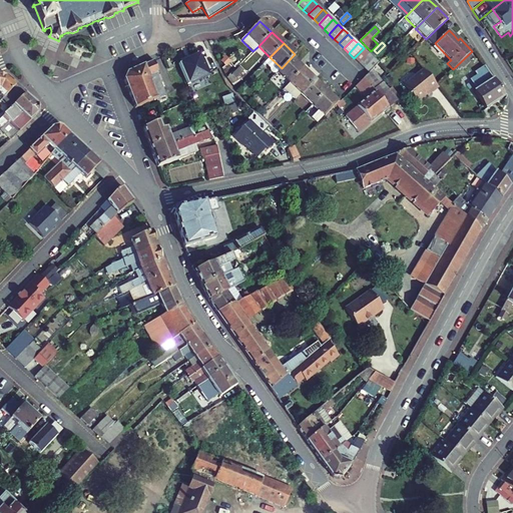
[(368,53),(364,48),(354,58),(359,63),(368,53)]
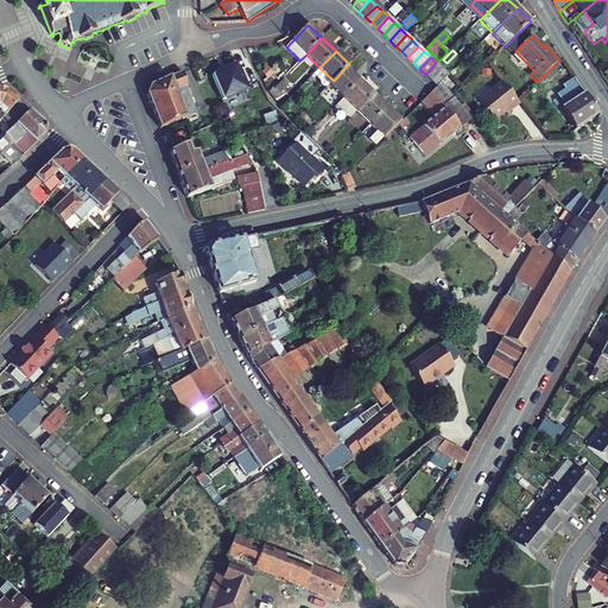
[(432,81),(443,69),(436,63),(425,75),(432,81)]
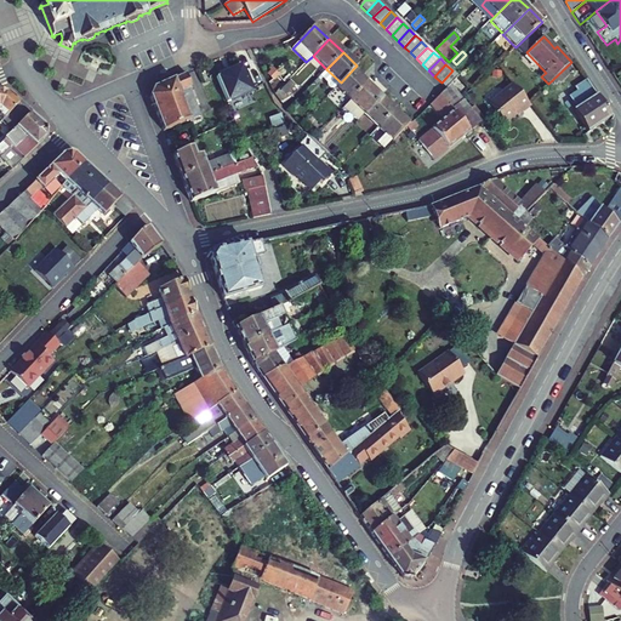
[(241,67),(216,78),(227,103),(252,92),(241,67)]
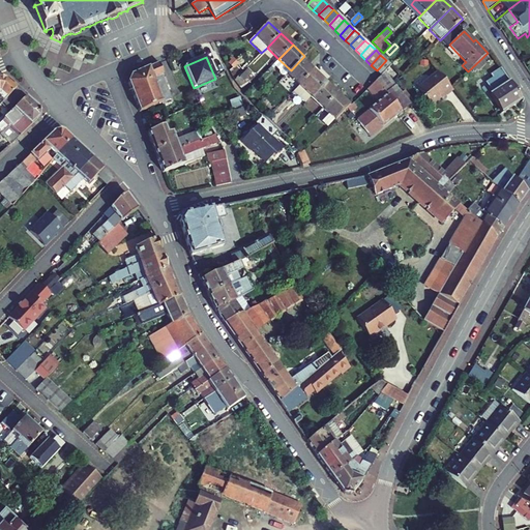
[(286,77),(287,75),(291,70),(278,59),(273,65),(280,70),(280,75),(282,77),(286,77)]
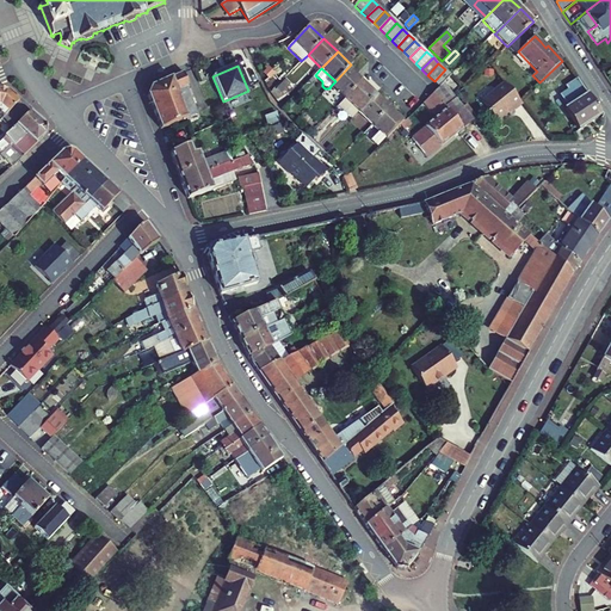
[(345,99),(362,81),(347,68),(335,81),(331,86),(345,99)]
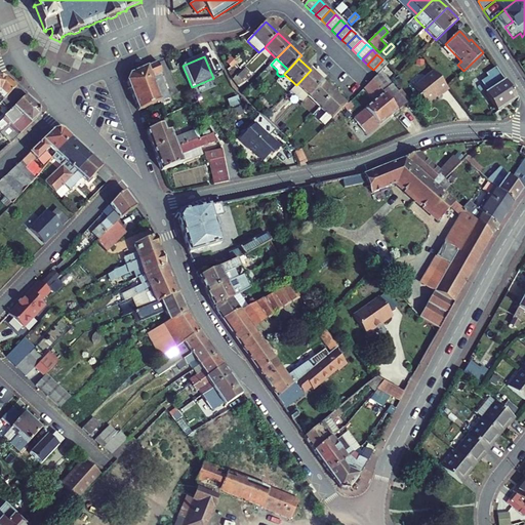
[(373,70),(378,75),(381,72),(388,65),(382,59),(373,70)]
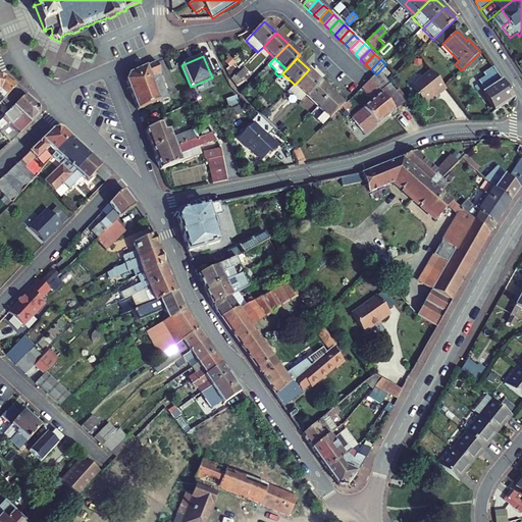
[(125,82),(138,110),(149,106),(169,97),(166,88),(164,89),(158,74),(160,74),(161,73),(156,62),(129,74),(125,82)]
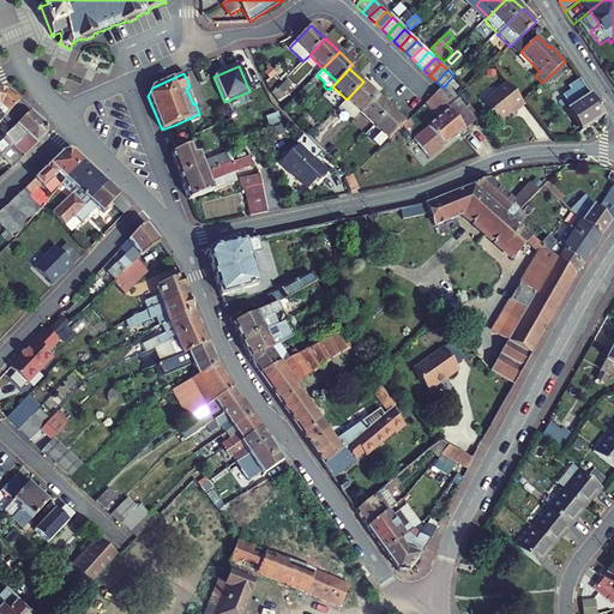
[(581,132),(605,116),(581,79),(569,88),(571,90),(564,95),(571,107),(567,110),(581,132)]
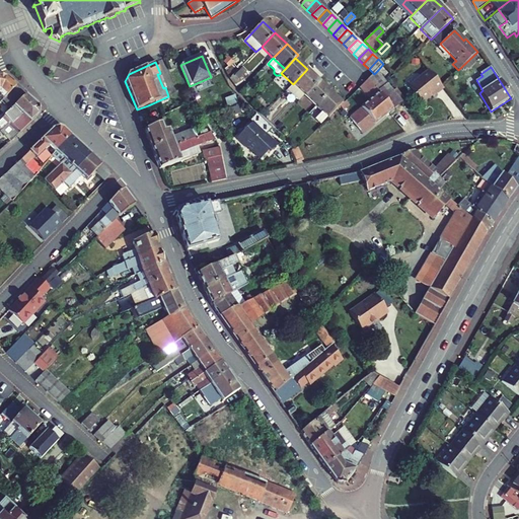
[(305,95),(318,80),(307,69),(293,84),(305,95)]
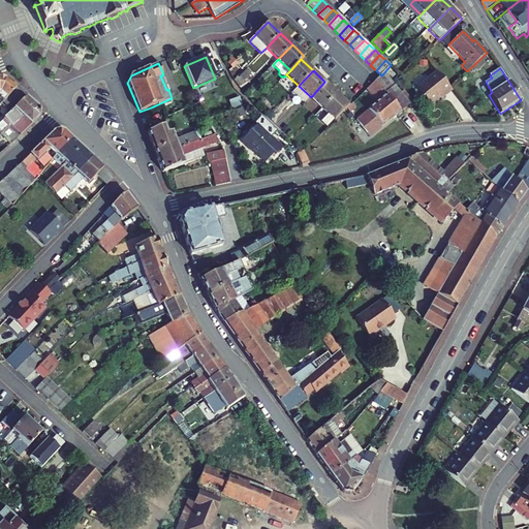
[(375,81),(385,93),(394,85),(384,72),(381,75),(375,81)]
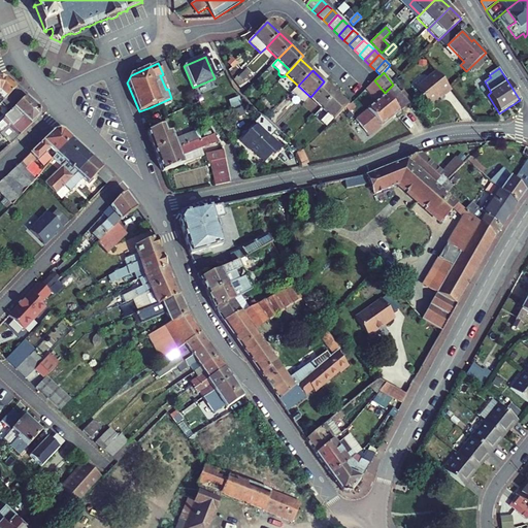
[(416,89),(429,105),(438,97),(442,94),(444,95),(444,96),(451,91),(449,89),(436,72),(416,89)]
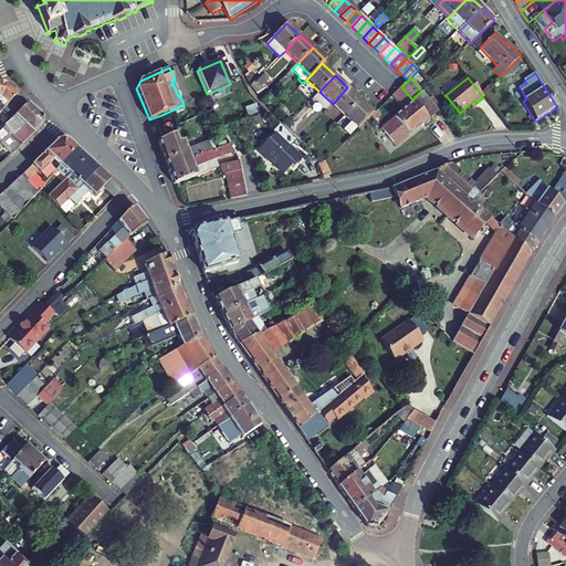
[(0,112),(0,113),(2,111),(17,95),(6,85),(0,83),(0,112)]
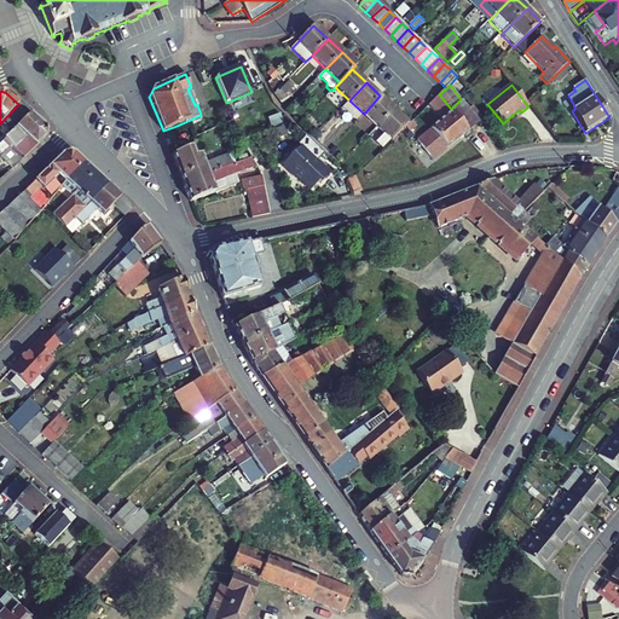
[(439,94),(429,104),(444,119),(417,140),(433,161),(480,122),(461,99),(451,109),(439,94)]
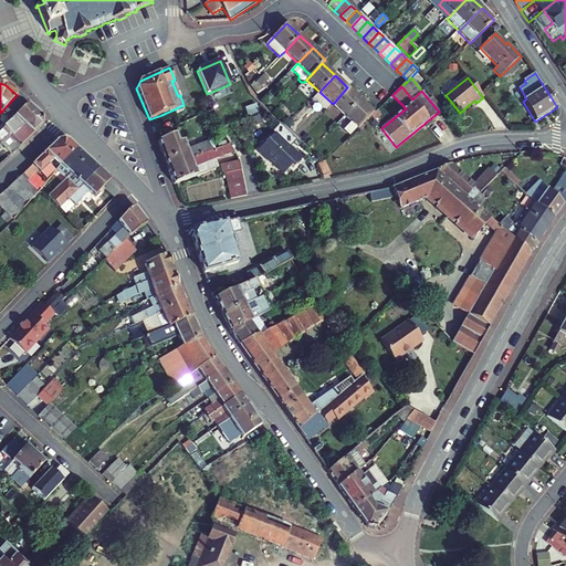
[(333,104),(345,116),(360,101),(347,87),(333,104)]
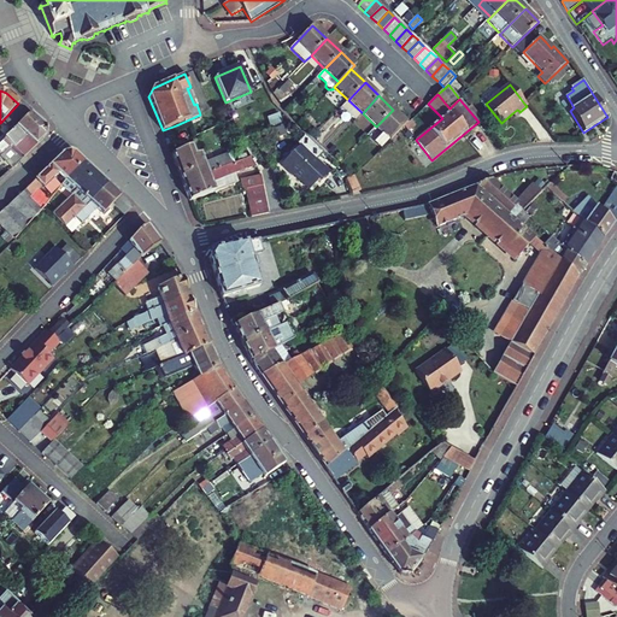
[(18,104),(3,121),(12,130),(30,113),(18,104)]
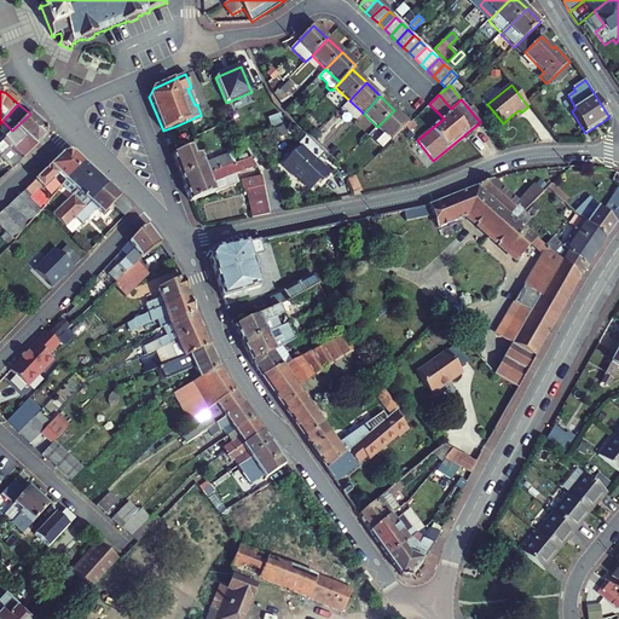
[(405,127),(409,123),(394,110),(377,127),(385,134),(392,140),(405,127)]
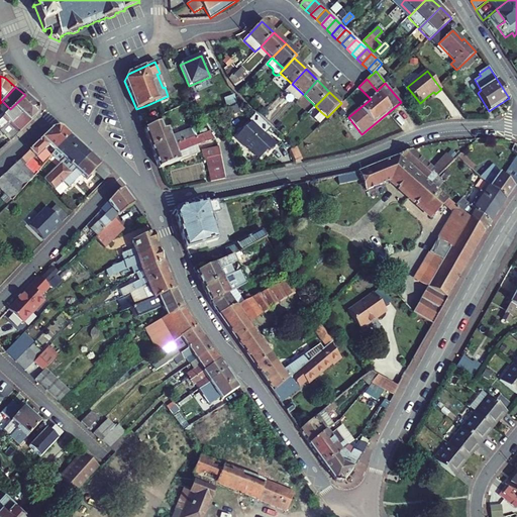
[(38,114),(38,107),(25,95),(10,109),(4,115),(0,119),(0,127),(2,130),(1,131),(10,140),(38,114)]
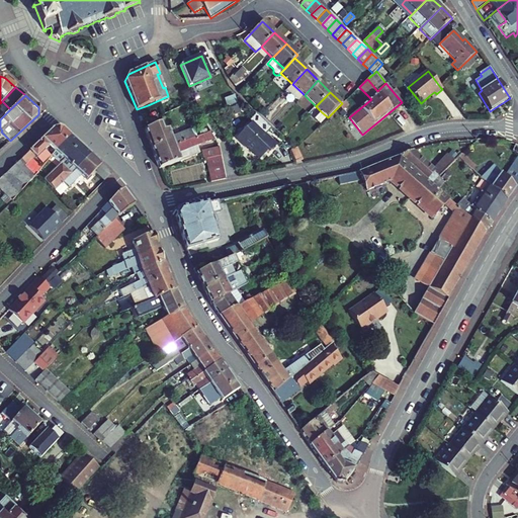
[(316,106),(305,95),(298,101),(311,112),(316,106)]
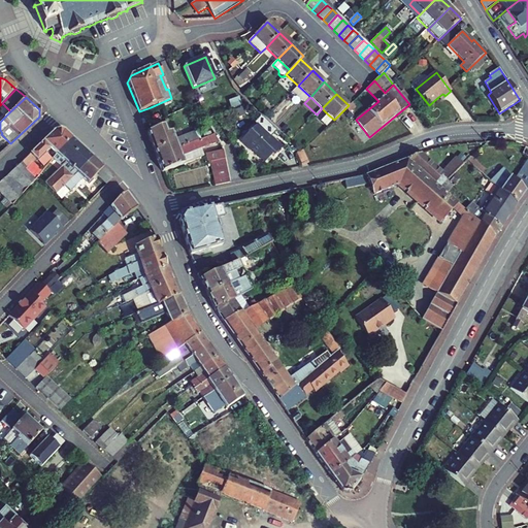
[(350,112),(355,108),(351,103),(345,108),(350,112)]
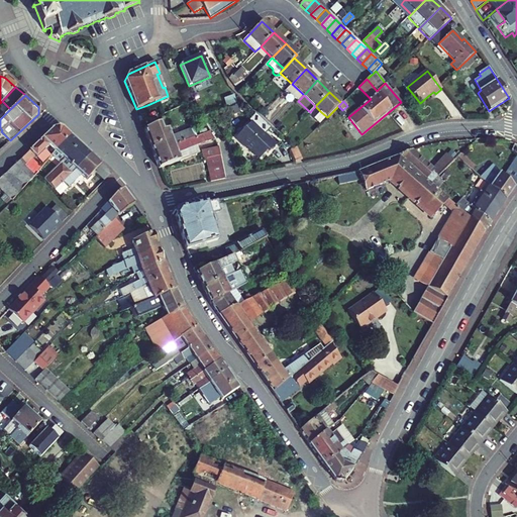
[(321,112),(315,119),(320,124),(327,117),(321,112)]
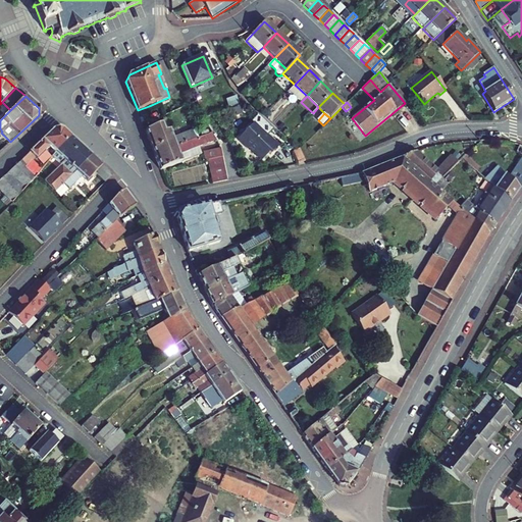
[(254,122),(238,139),(248,148),(249,147),(262,160),(269,153),(271,154),(278,146),(270,138),(269,139),(264,134),(265,133),(254,122)]
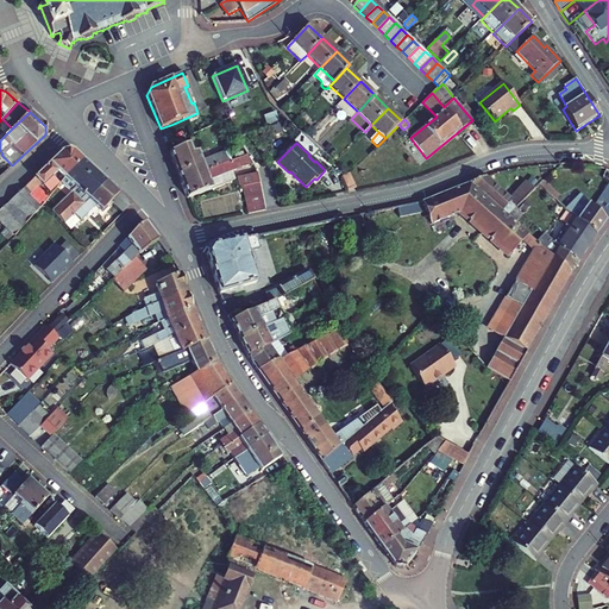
[(202,162),(198,151),(192,154),(188,145),(169,152),(180,181),(228,162),(225,152),(202,162)]
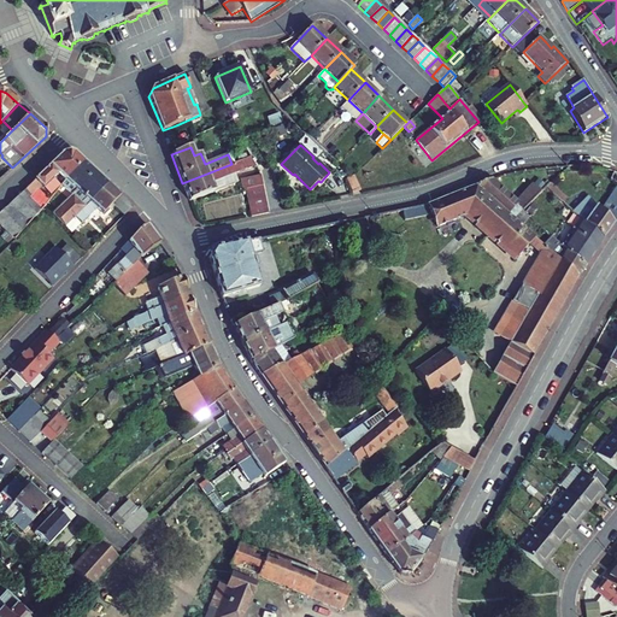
[(84,163),(74,152),(64,152),(25,191),(33,195),(39,189),(41,192),(54,177),(64,186),(84,163)]
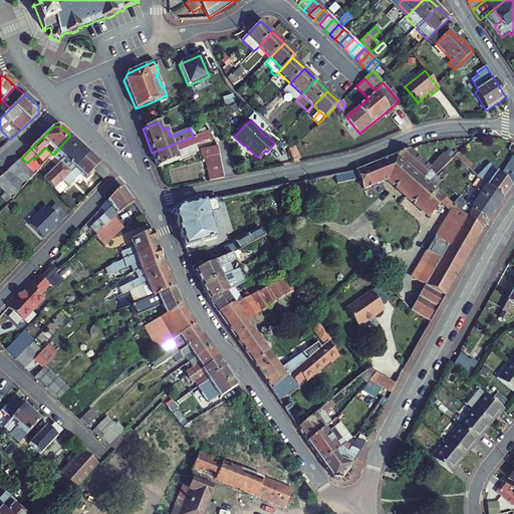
[(213,139),(209,131),(193,137),(152,153),(158,168),(179,161),(198,153),(195,145),(204,142),(205,142),(213,139)]
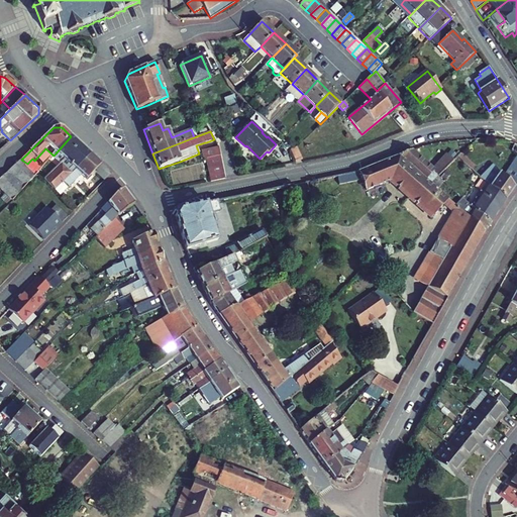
[(91,154),(71,136),(54,156),(61,162),(59,164),(60,165),(45,180),(56,190),(91,154)]
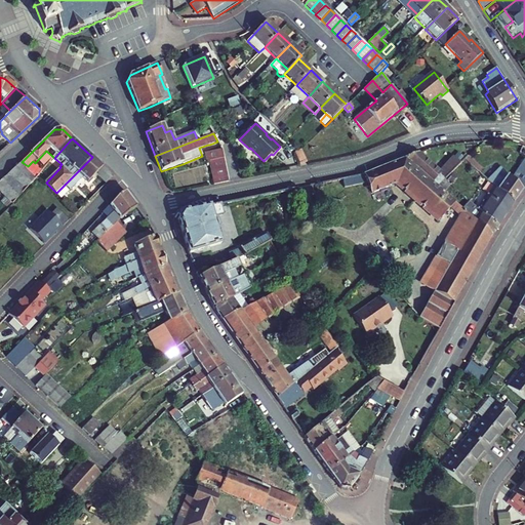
[(209,161),(214,185),(229,182),(221,150),(205,153),(206,162),(209,161)]
